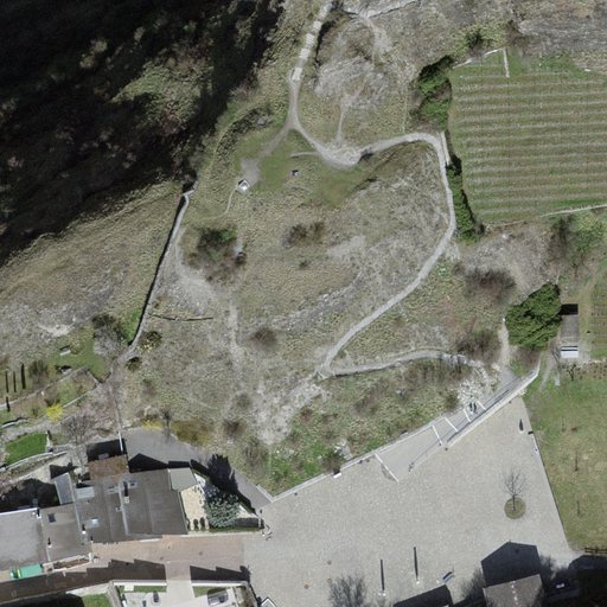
[(132,474),(126,453),(88,460),(70,472),(53,478),(61,505),(76,503),(74,485),(101,480),(132,474)]
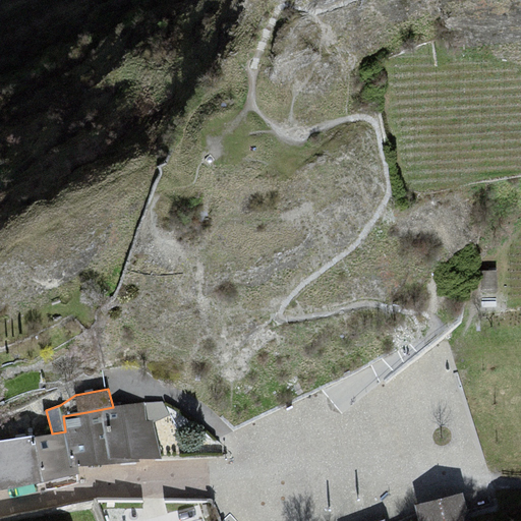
[(87,412),(97,465),(139,462),(139,459),(162,459),(153,421),(147,420),(145,403),(113,407),(87,412)]
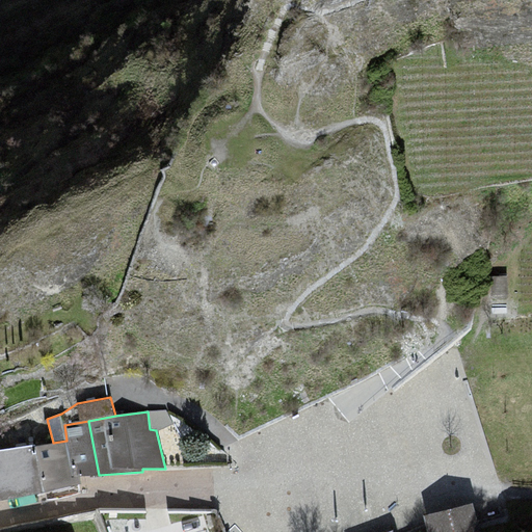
[(35,446),(44,493),(83,484),(82,476),(99,475),(88,421),(64,425),(67,441),(53,443),(35,446)]
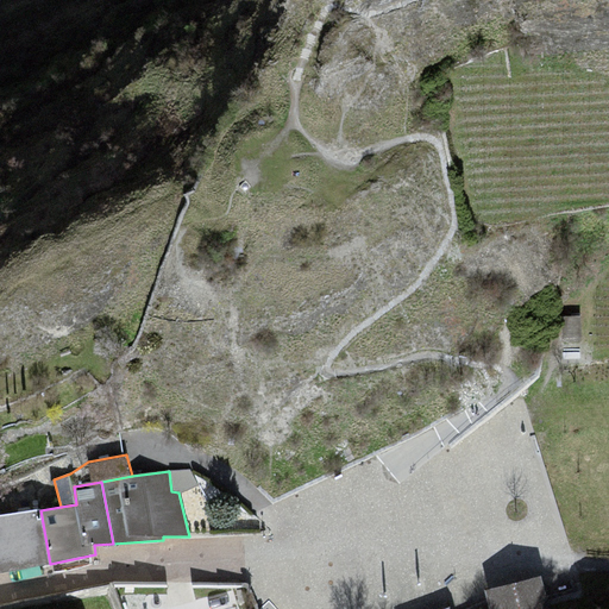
[(0,573),(50,564),(41,510),(0,515),(0,573)]
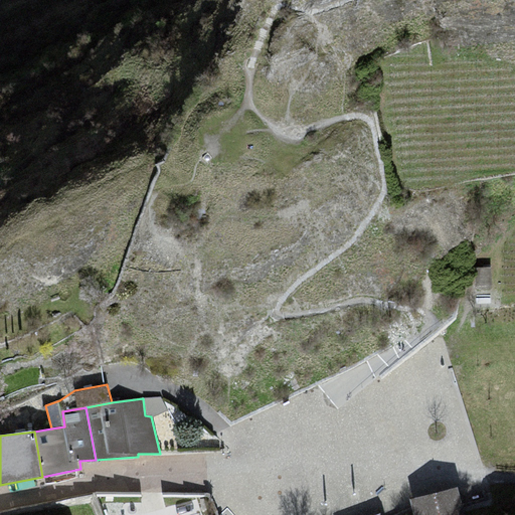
[(459,488),(409,499),(412,514),(465,514),(463,503),(459,488)]
